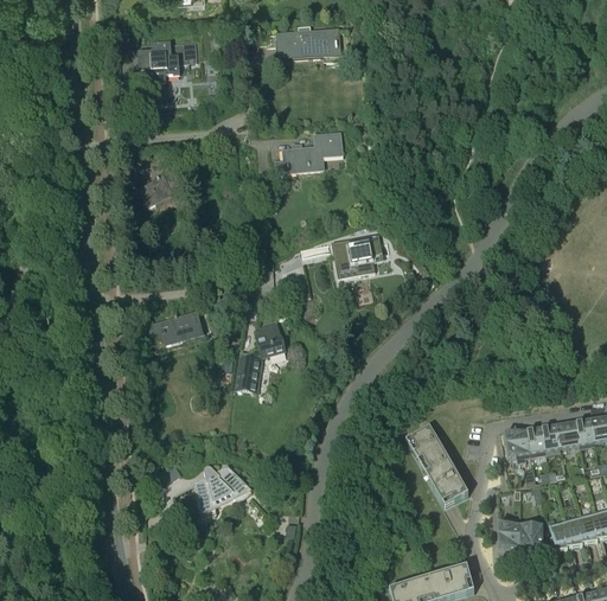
[(298,33),(276,34),(278,56),(337,51),(336,30),(311,32),(310,25),(298,26),(298,33)]
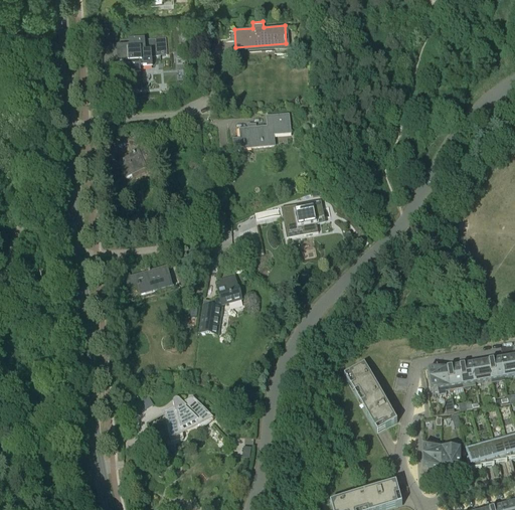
[(165,33),(145,34),(128,35),(129,41),(117,42),(118,58),(124,58),(124,59),(124,70),(141,69),(140,63),(152,62),(152,51),(166,50),(165,33)]
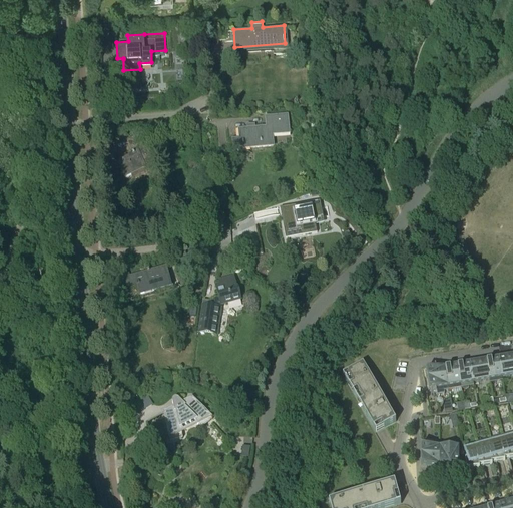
[(266,122),(254,123),(254,120),(246,120),(246,124),(237,124),(237,125),(239,125),(240,134),(231,135),(232,145),(274,141),(273,131),(290,130),(288,109),(265,111),(266,122)]
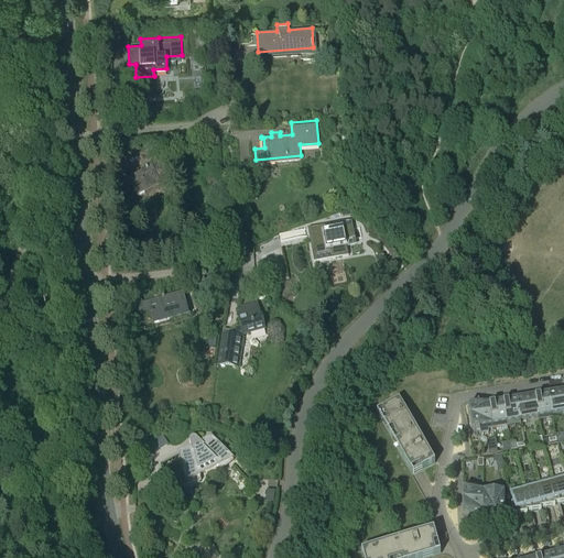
[(145,166),(129,173),(137,192),(159,182),(161,186),(170,182),(154,145),(141,151),(147,164),(145,164),(145,166)]
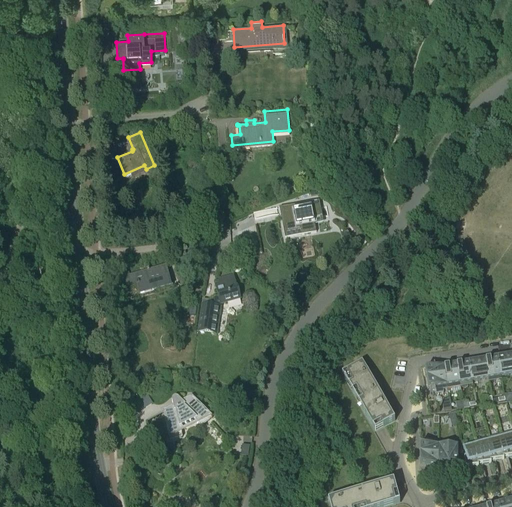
[(197,163),(193,153),(185,156),(188,163),(193,165),(197,163)]
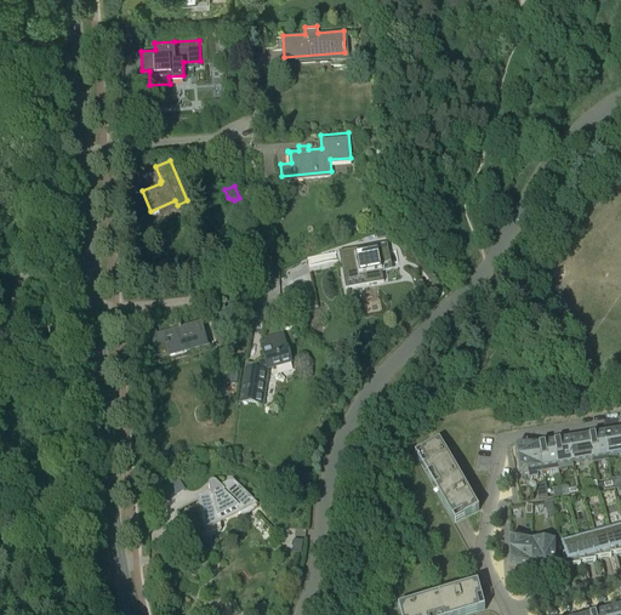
[(339,246),(340,256),(346,284),(369,280),(383,277),(381,261),(391,258),(387,238),(339,246)]
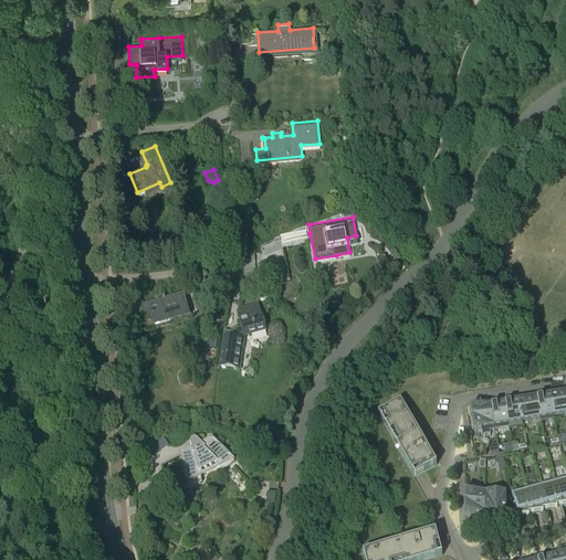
[(142,297),(133,299),(136,312),(152,308),(155,319),(169,316),(169,315),(188,310),(182,291),(165,295),(165,293),(163,293),(163,295),(143,300),(142,297)]
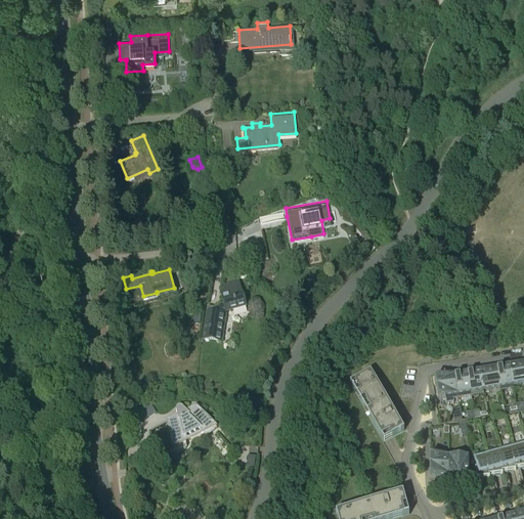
[(243,287),(242,288),(238,277),(223,282),(224,286),(220,287),(223,301),(214,303),(208,302),(203,336),(209,337),(221,338),(225,307),(246,302),(243,287)]
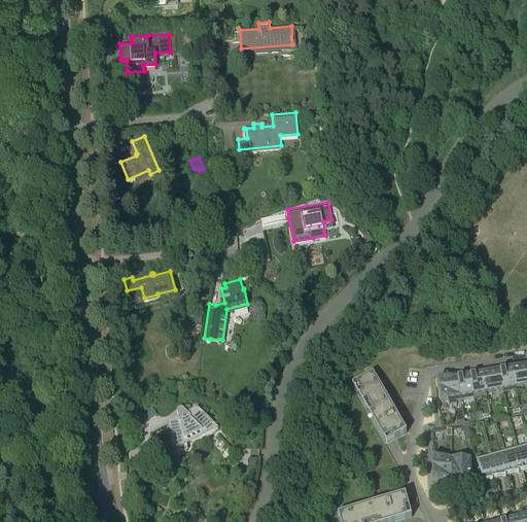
[(516,383),(526,381),(526,360),(512,363),(516,383)]
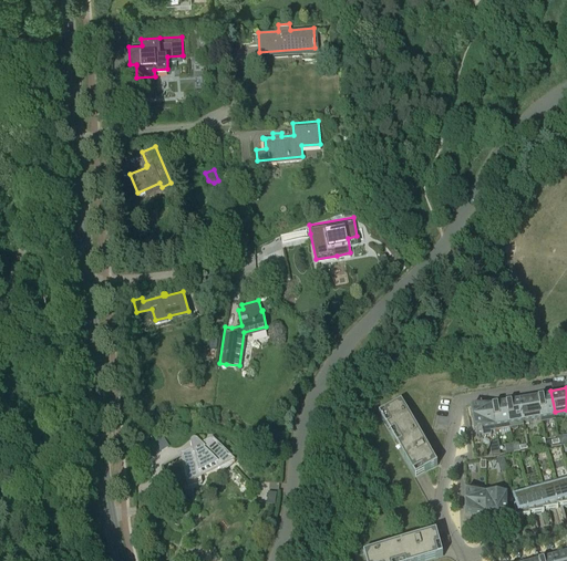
[(540,415),(542,418),(555,416),(555,412),(550,391),(537,393),(540,415)]
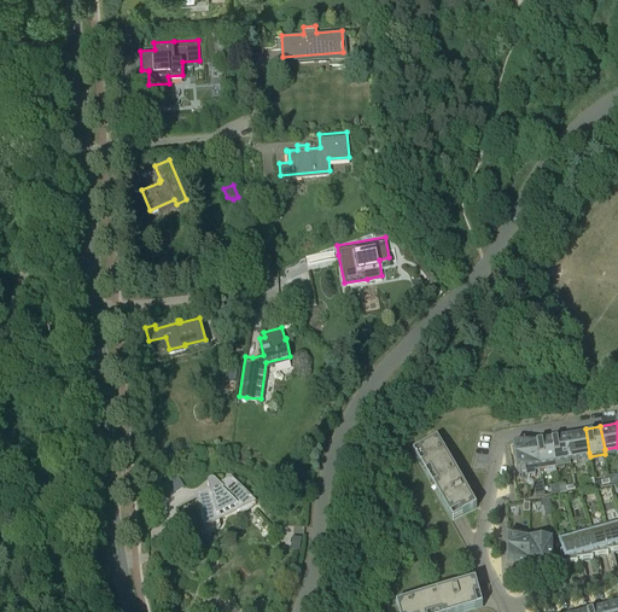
[(570,455),(589,453),(586,429),(565,432),(570,456),(570,455)]
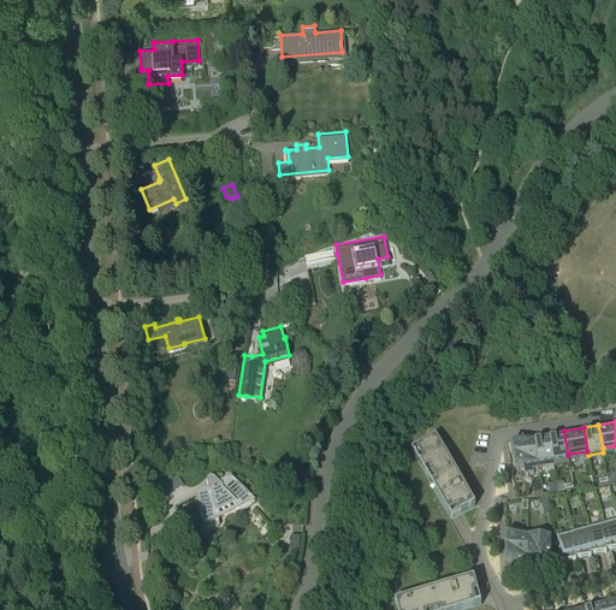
[(450,515),(462,509),(475,502),(436,430),(410,444),(450,515)]
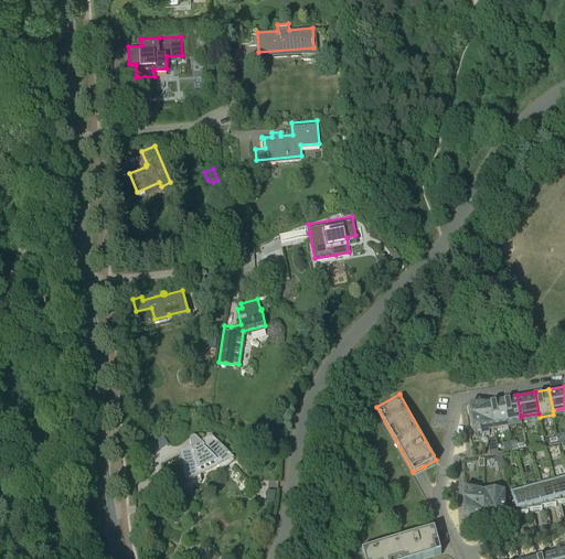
[(522,420),(521,416),(521,417),(516,395),(503,397),(508,422),(522,420)]
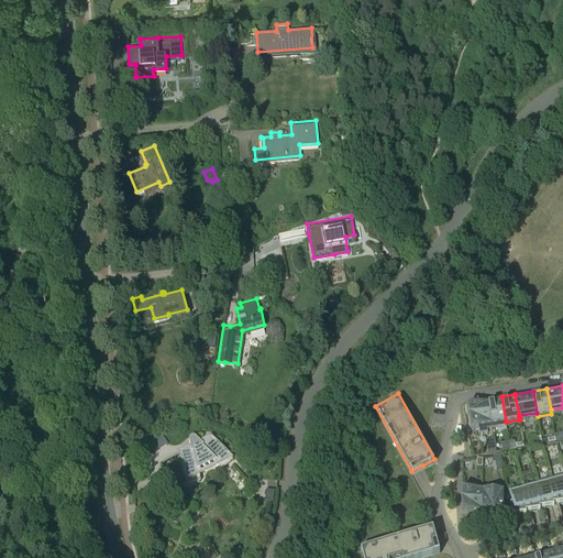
[(501,396),(487,398),(493,424),(506,422),(501,396)]
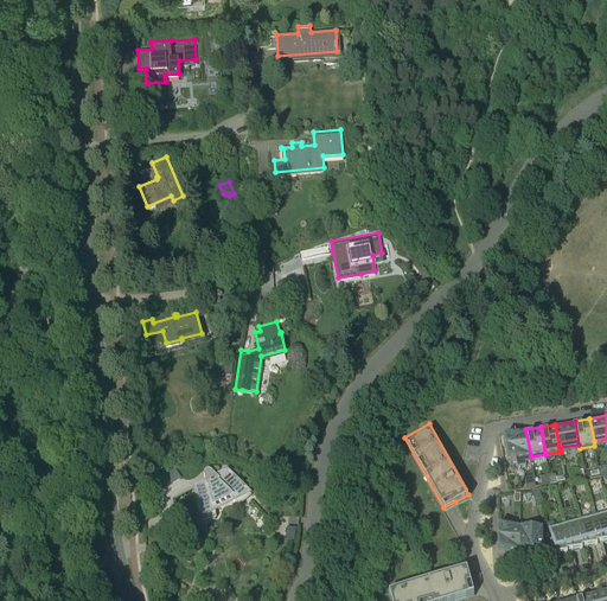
[(525,458),(531,456),(525,429),(504,433),(508,456),(516,455),(517,462),(525,461),(525,458)]
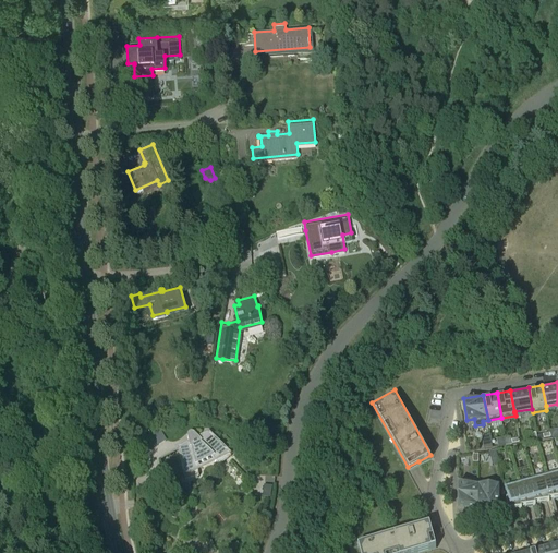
[(178,445),(182,466),(183,472),(195,467),(194,463),(196,463),(202,459),(202,460),(207,457),(207,456),(213,454),(216,451),(222,458),(229,453),(228,451),(229,449),(209,428),(199,433),(196,435),(193,431),(195,430),(194,429),(193,429),(192,428),(191,428),(191,429),(190,429),(189,427),(157,443),(159,454),(178,445)]
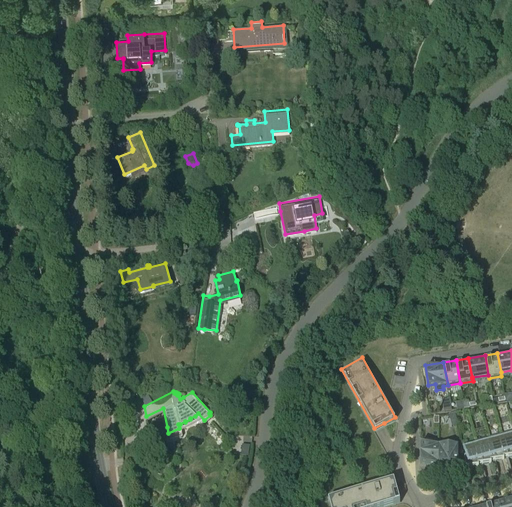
[(511,432),(502,435),(508,454),(511,453),(511,432)]
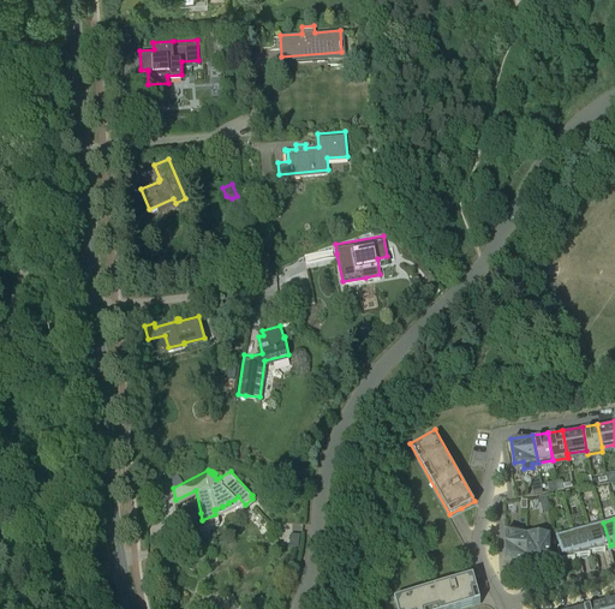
[(604,545),(610,545),(603,523),(589,526),(595,549),(605,548),(604,545)]
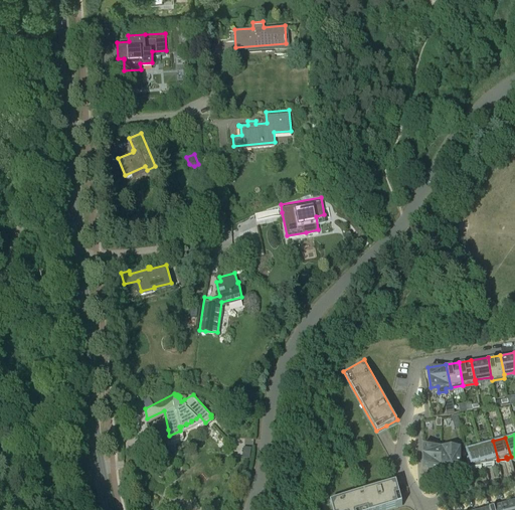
[(493,441),(480,445),(485,464),(494,463),(494,461),(498,460),(493,441)]
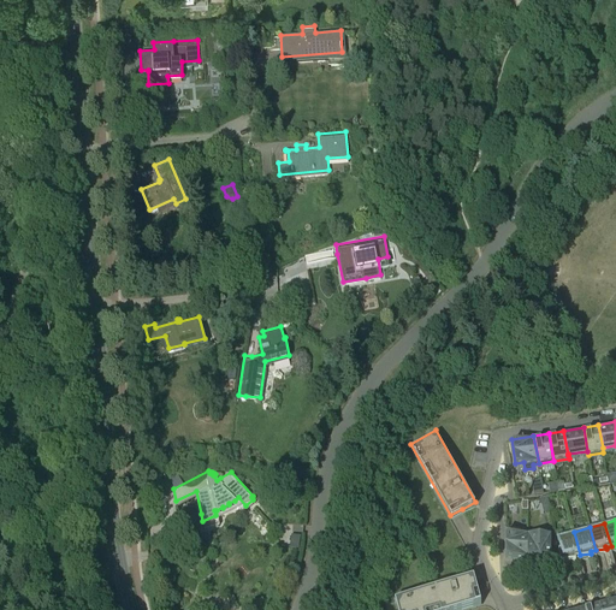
[(289,543),(298,544),(300,531),(290,531),(289,543)]
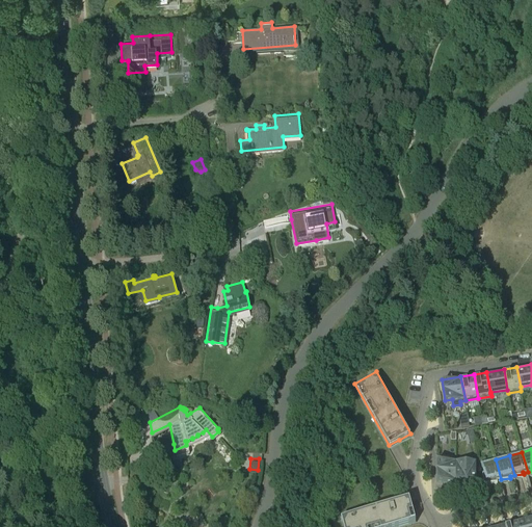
[(456,479),(456,458),(436,458),(436,479),(456,479)]
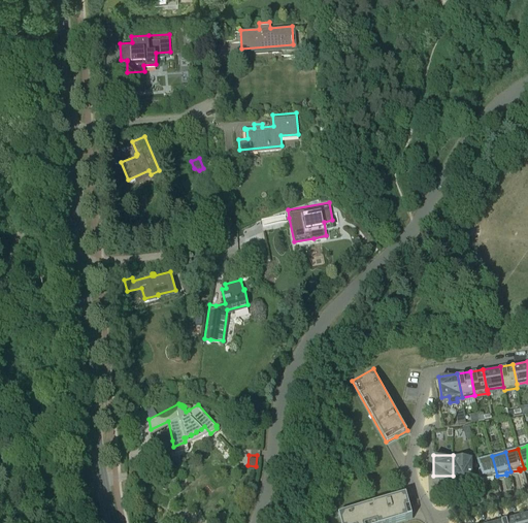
[(453,455),(453,476),(472,476),(472,456),(453,455)]
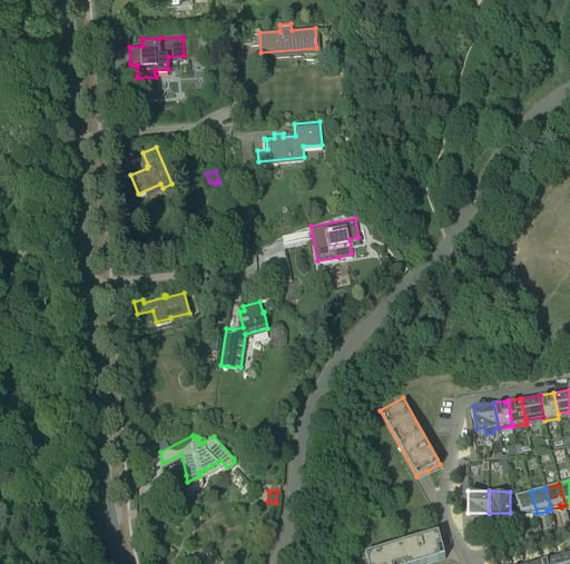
[(532,513),(537,513),(531,492),(517,495),(519,505),(517,505),(518,517),(532,515),(532,513)]
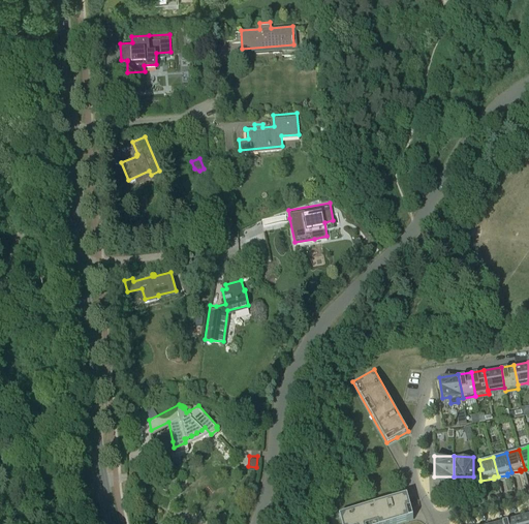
[(384,523),(413,517),(410,505),(406,493),(339,512),(341,523),(384,523)]
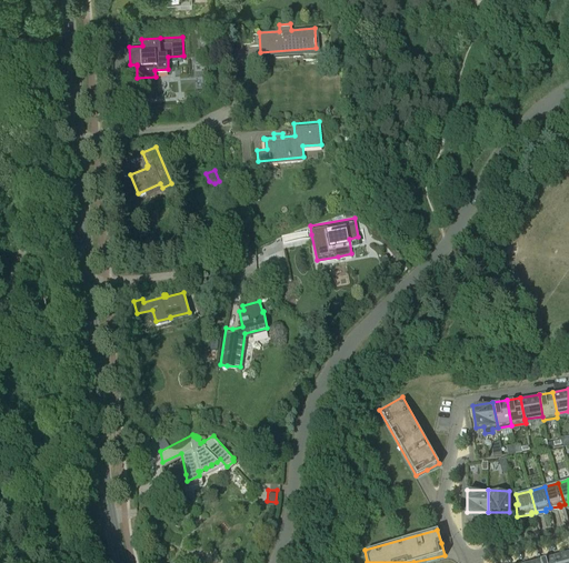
[(568,562),(568,550),(552,554),(555,562),(568,562)]
